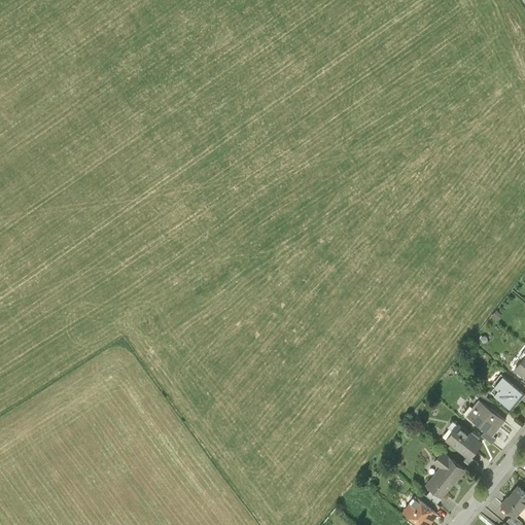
[(490,319),(497,324),(502,318),(495,313),(490,319)]
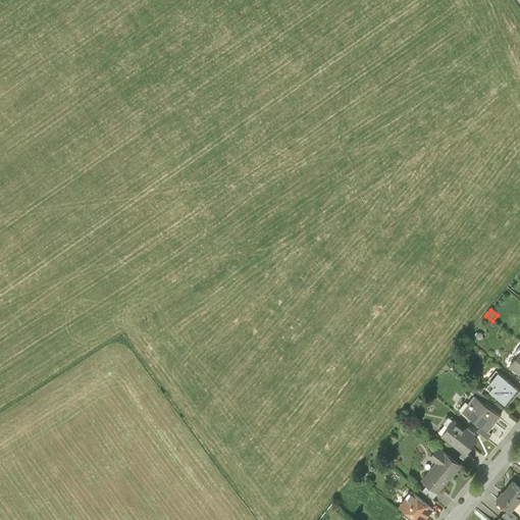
[(519,353),(508,367),(519,376),(519,353)]
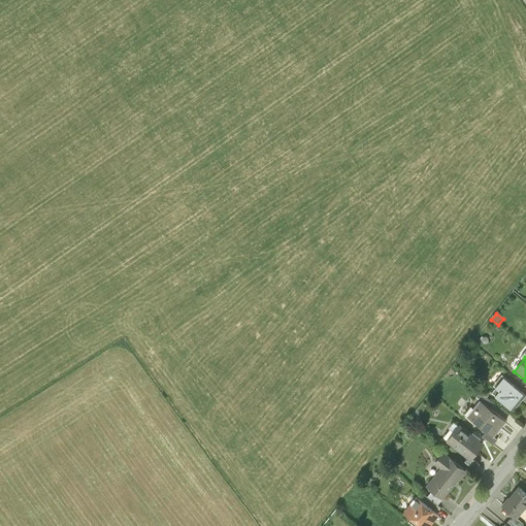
[(520,392),(502,377),(494,388),(498,391),(493,397),(512,413),(520,402),(525,396),(520,392)]
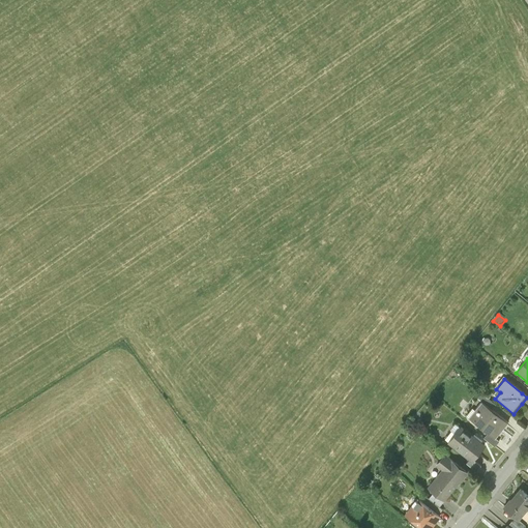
[(476,400),(480,403),(490,411),(494,406),(480,396),(476,400)]
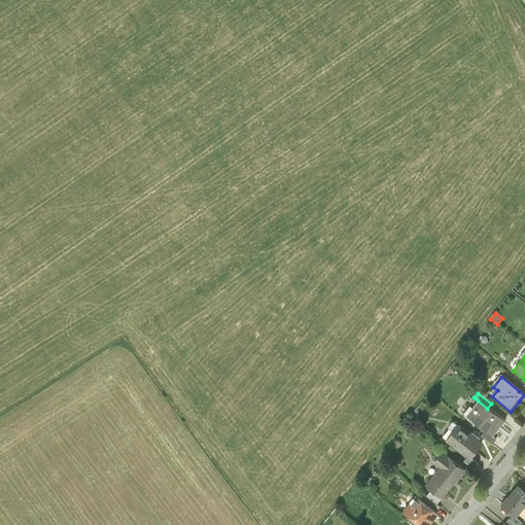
[(487,409),(478,400),(465,416),(484,431),(490,436),(503,421),(487,409)]
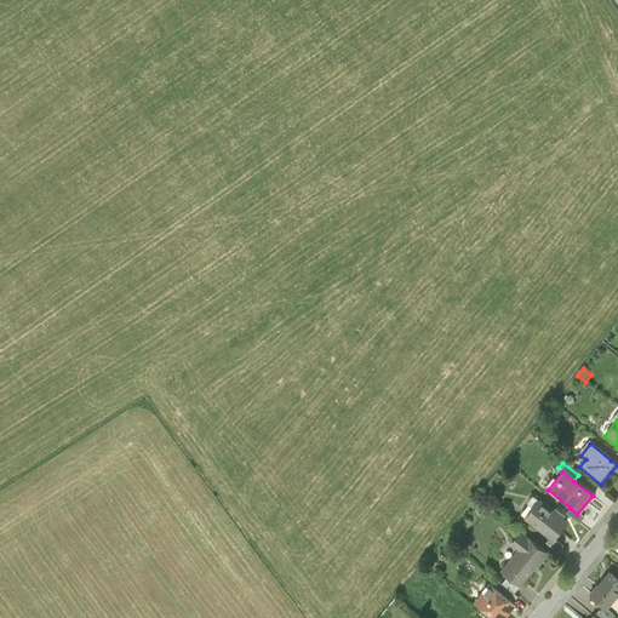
[(524,519),(548,538),(551,541),(567,522),(538,499),(524,519)]
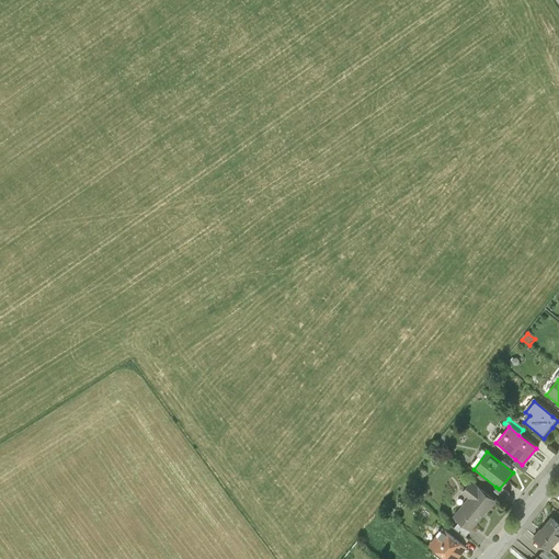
[(526,468),(522,465),(515,459),(511,464),(522,472),(526,468)]
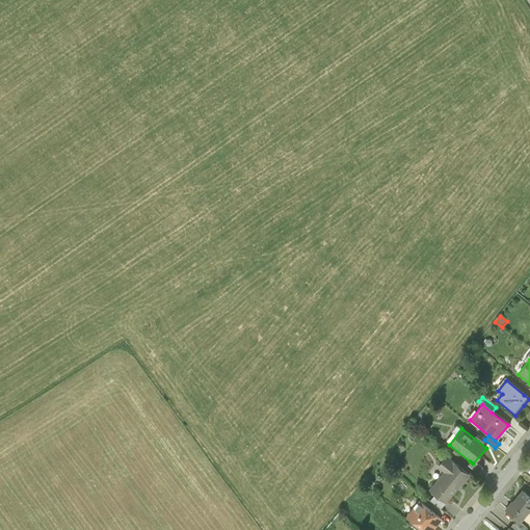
[(468,476),(445,457),(436,468),(443,473),(427,492),(434,497),(445,505),(468,476)]
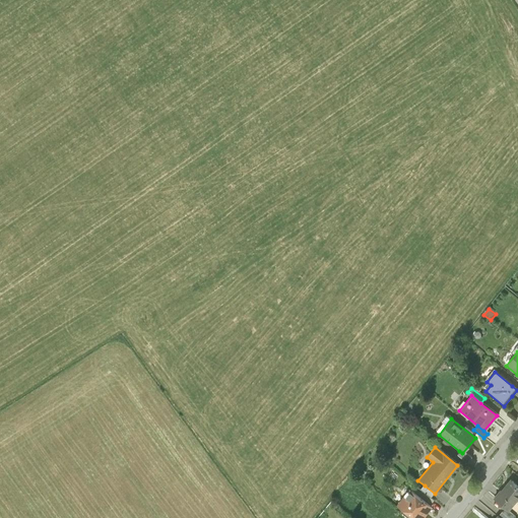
[(462,453),(459,451),(455,456),(465,464),(469,459),(462,453)]
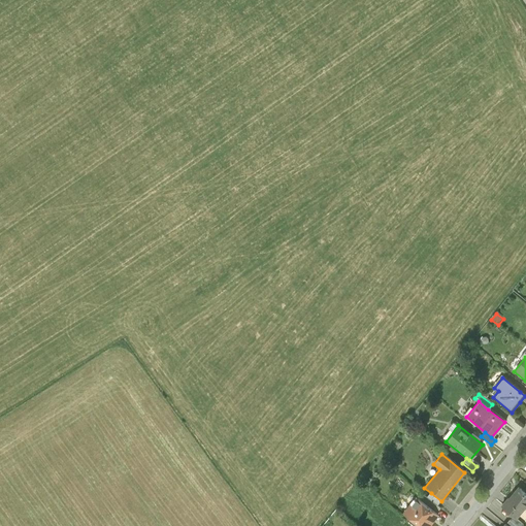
[(361,484),(365,487),(370,482),(366,478),(361,484)]
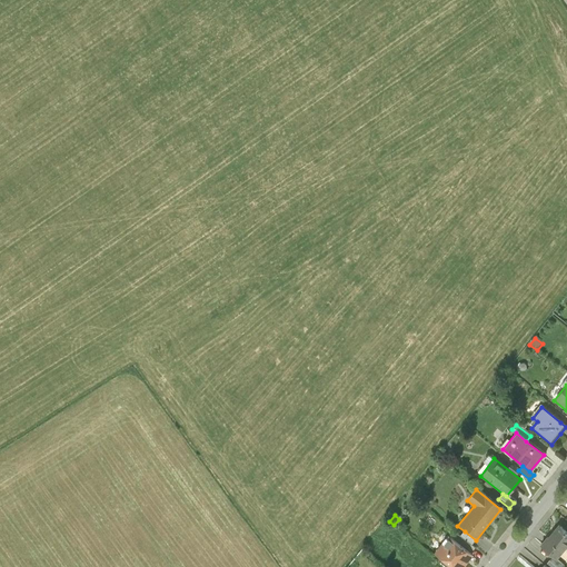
[(566,545),(566,534),(557,526),(539,547),(551,557),(555,560),(566,545)]
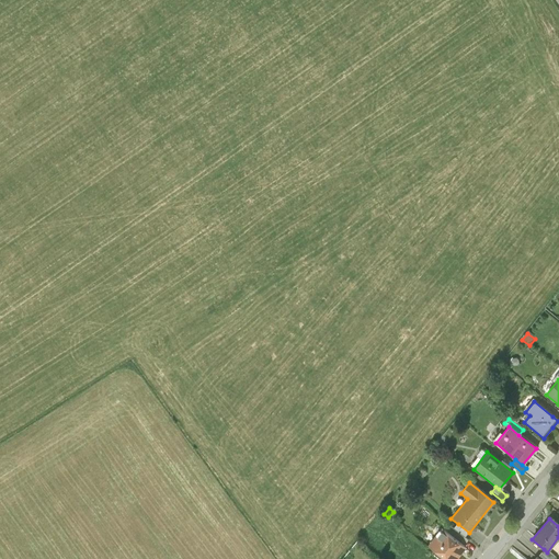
[(464,539),(469,533),(458,524),(453,531),(464,539)]
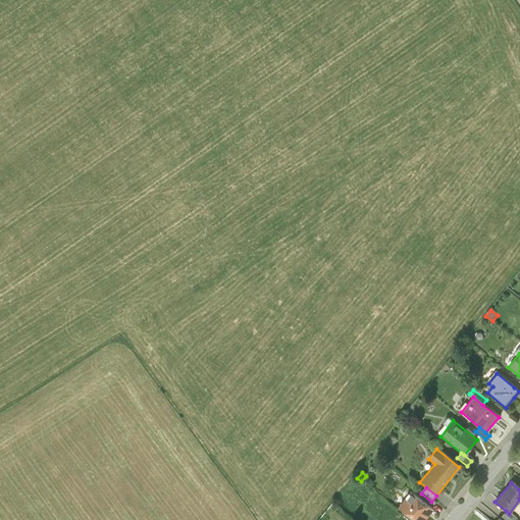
[(431,502),(421,494),(418,490),(414,496),(430,508),(433,504),(431,502)]
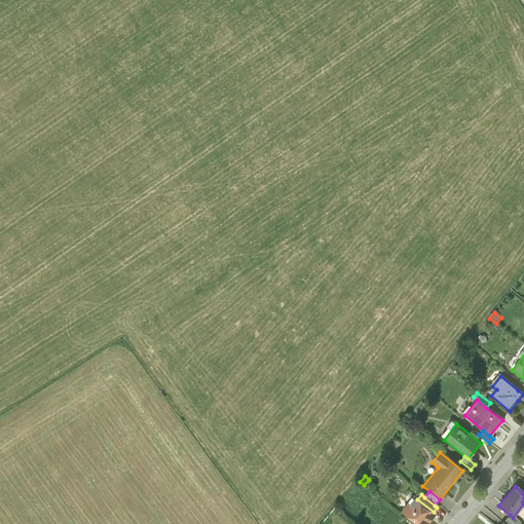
[(434,512),(417,499),(413,496),(401,512),(415,523),(427,523),(436,514),(434,512)]
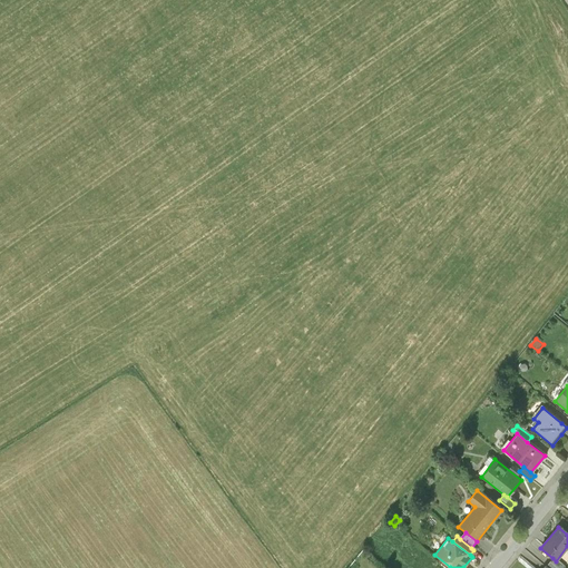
[(552,558),(549,562),(555,567),(564,567),(556,561),(552,558)]
